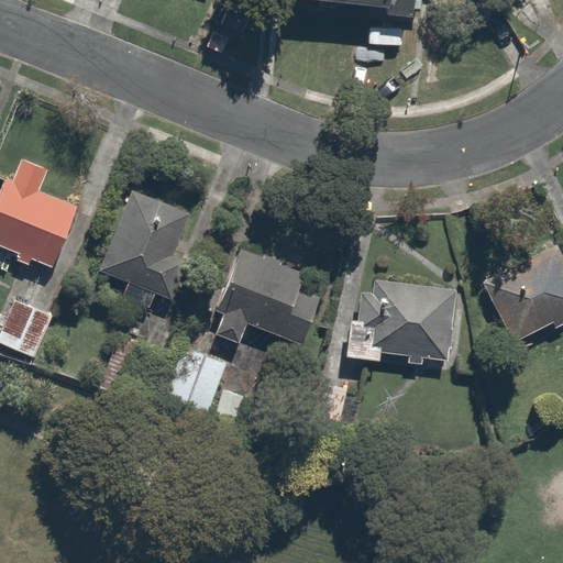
[(420,0),(296,0),(296,1),(419,10),(420,0)]
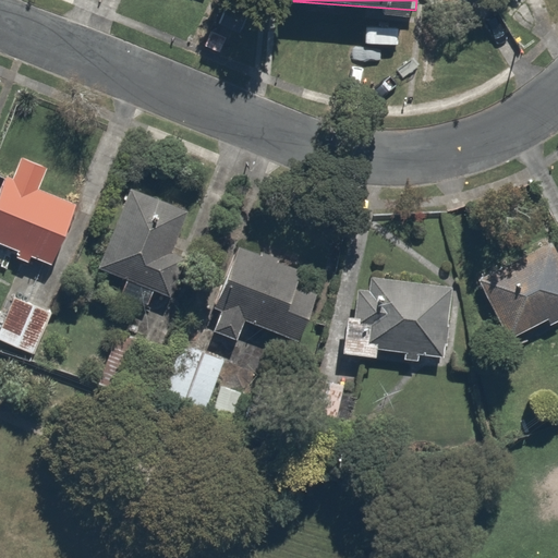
[(23,158),(14,179),(3,174),(0,181),(0,242),(57,267),(83,209),(41,192),(51,171),(23,158)]
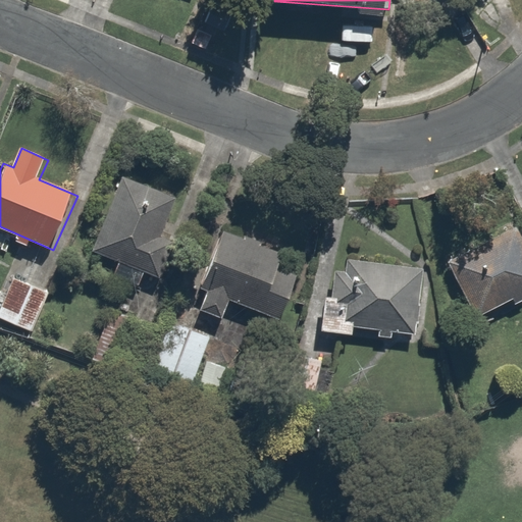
[(109,274),(143,289),(183,200),(126,174),(92,251),(115,262),(109,274)]
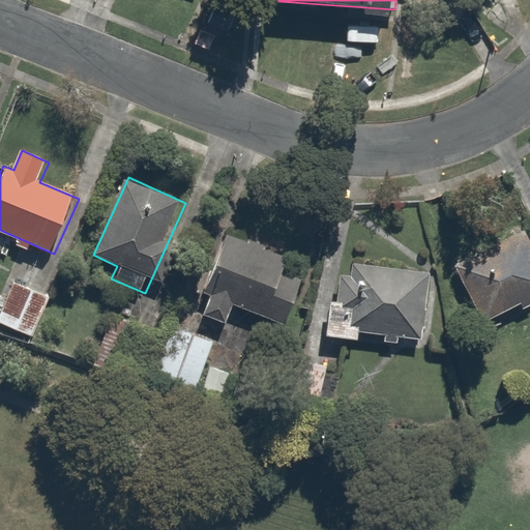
[(529,244),(522,228),(452,264),(484,325),(529,301),(529,244)]
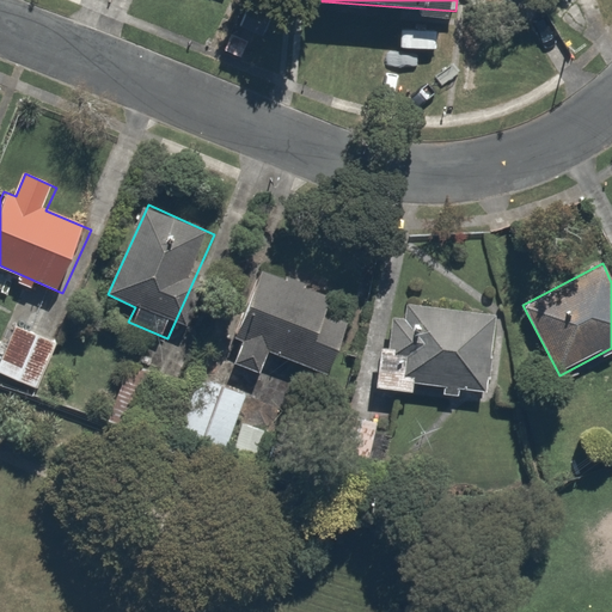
[(330,312),(336,297),(264,269),(228,361),(264,375),(273,355),(332,379),(355,322),(330,312)]
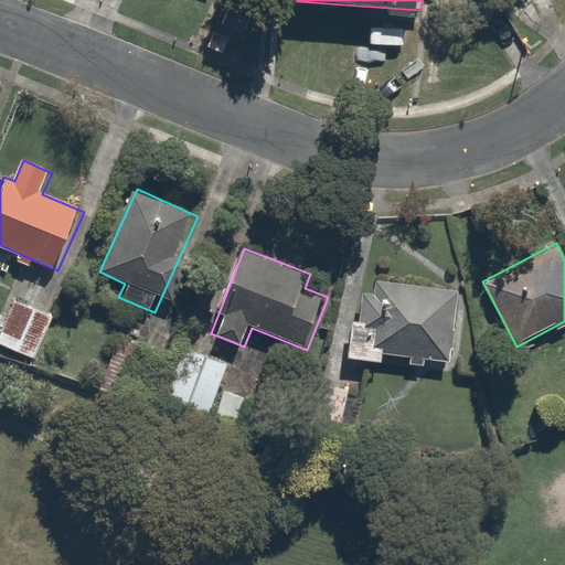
[(461,288),(376,278),(375,291),(362,290),(359,318),(350,317),(345,359),(384,363),(385,352),(454,360),(461,288)]
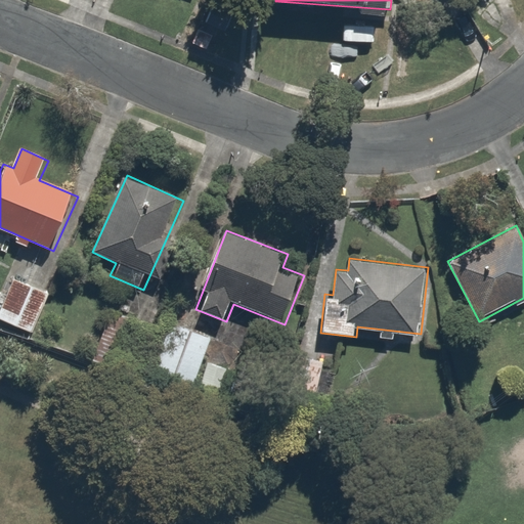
[(48,294),(10,277),(0,301),(0,320),(31,335),(48,294)]
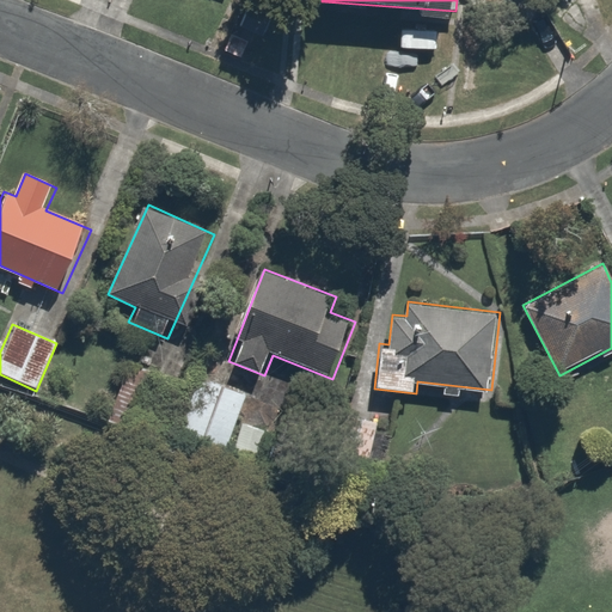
[(154,383),(126,373),(108,421),(136,432),(154,383)]
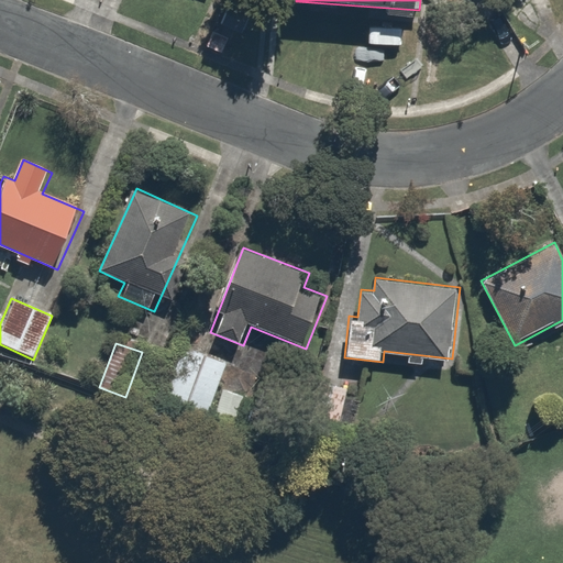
[(230,363),(186,344),(162,398),(206,417),(230,363)]
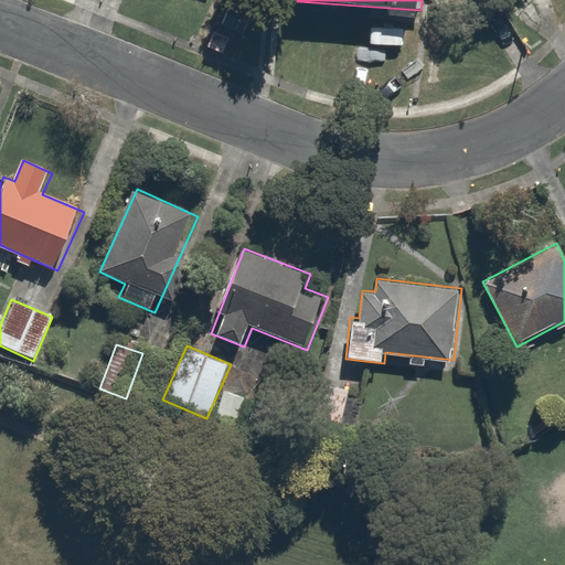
[(350,372),(320,368),(310,429),(340,435),(350,372)]
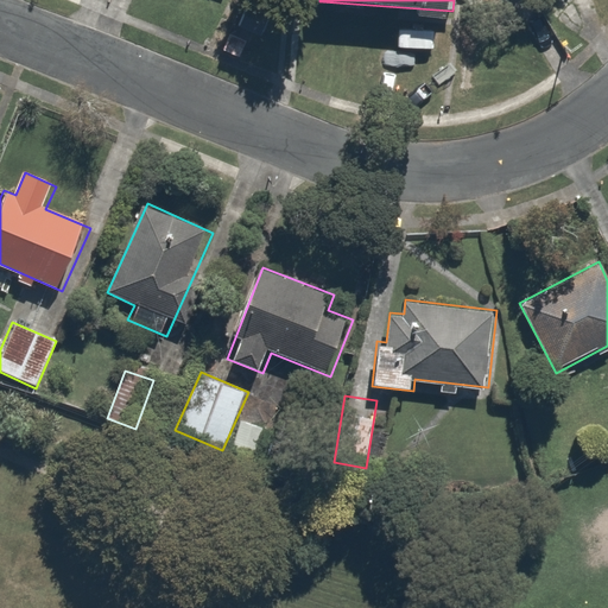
[(272,423),(241,413),(229,456),(260,466),(272,423)]
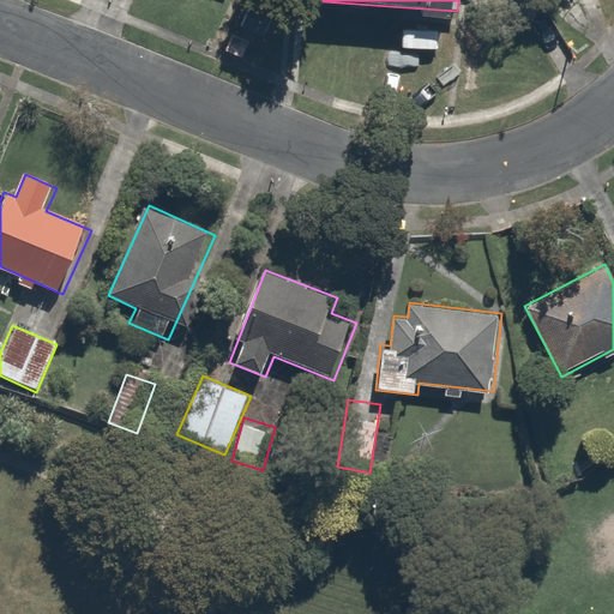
All buildings are outlined.
